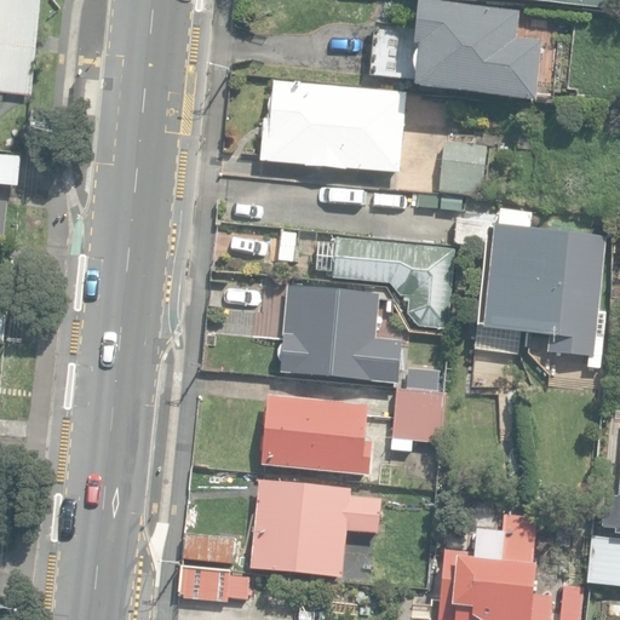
[(0,0),(0,87),(33,92),(42,0),(0,0)]
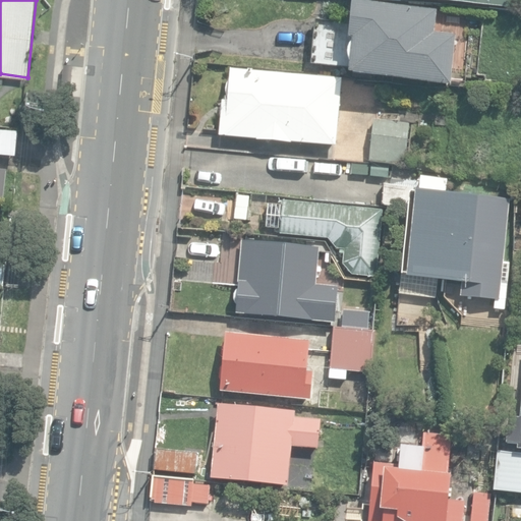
[(350,75),(452,84),(457,35),(436,33),(438,10),(353,2),(350,40),(353,40),(350,75)]
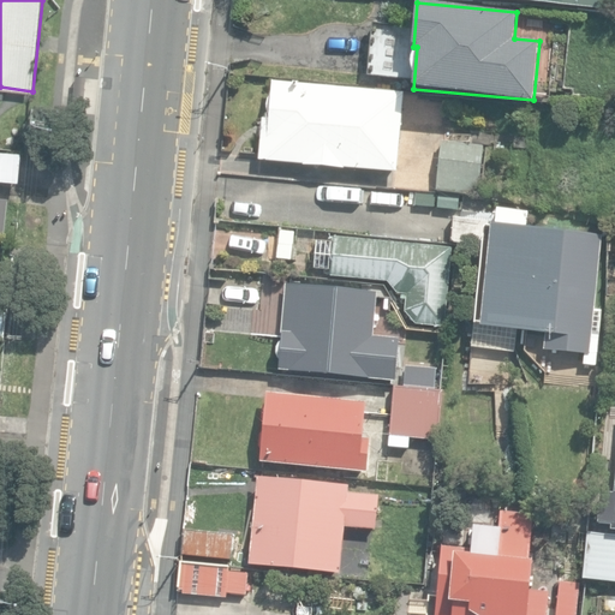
[(365,75),(407,78),(412,29),(370,24),(365,75)]
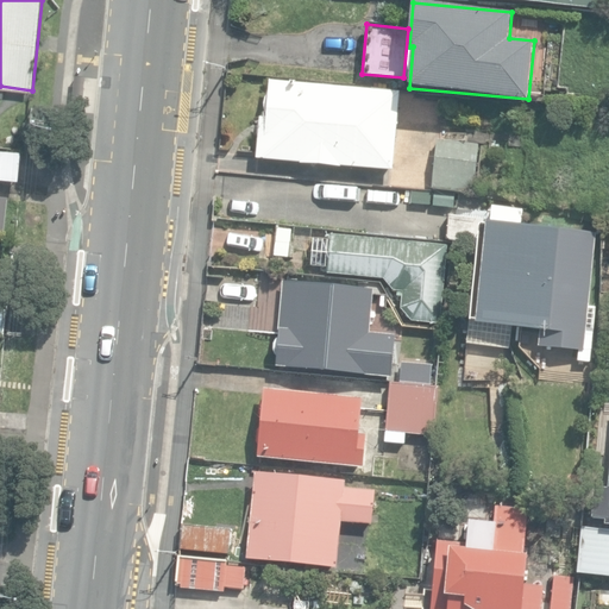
[(76,80),(73,112),(82,112),(85,80),(76,80)]
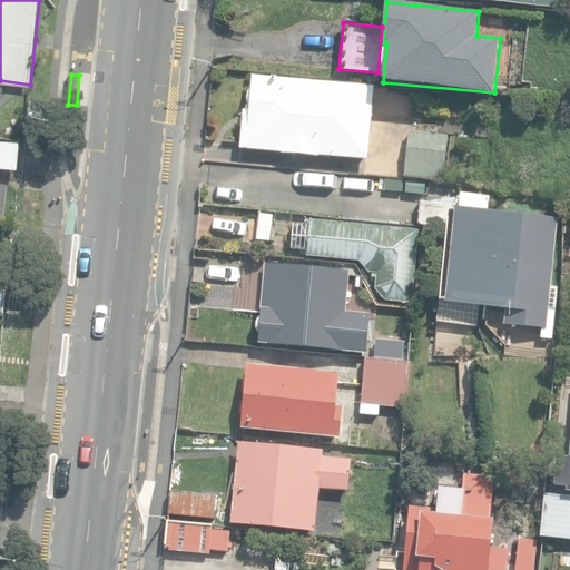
[(242,149),(370,159),(375,86),(254,76),(251,111),(244,110),(242,149)]
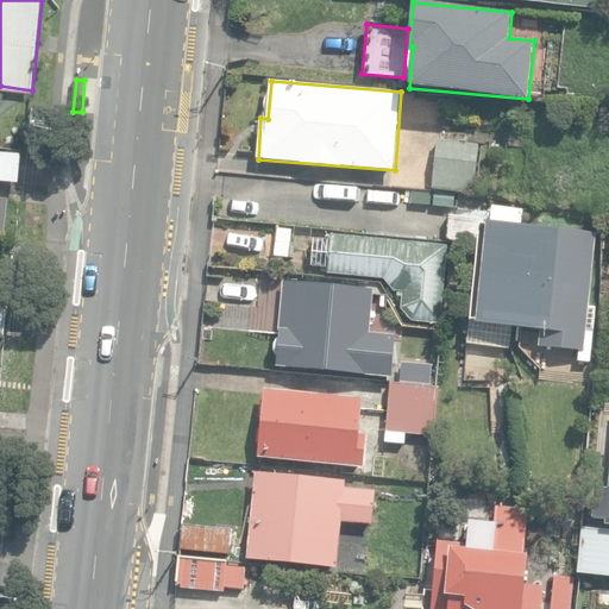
[(433,190),(475,194),(478,144),(438,140),(433,190)]
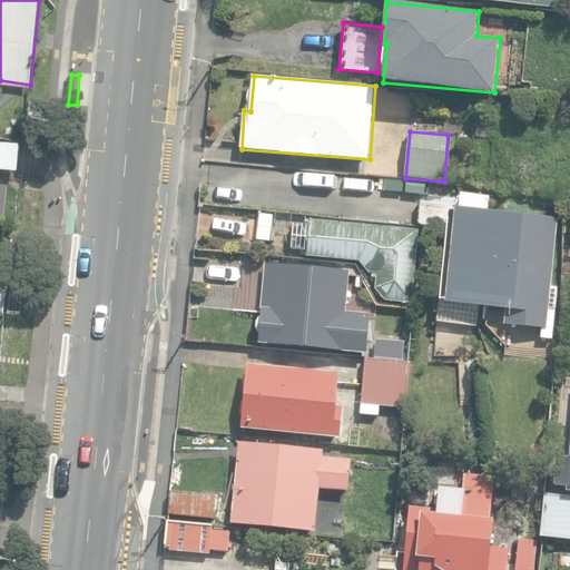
[(0,170),(17,173),(20,146),(0,144),(0,170)]
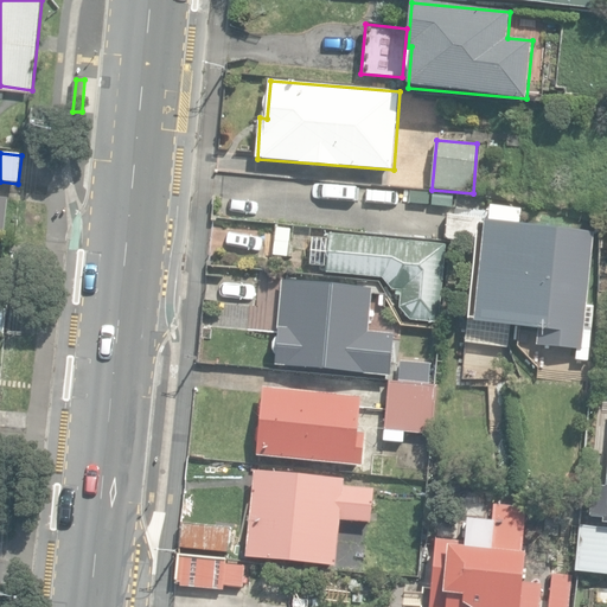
[(409,203),(454,206),(454,195),(410,191),(409,203)]
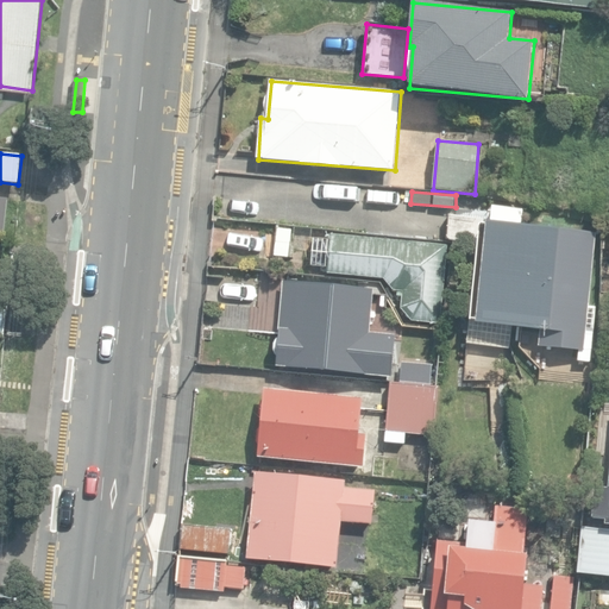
[(439,237),(479,240),(482,215),(441,212),(439,237)]
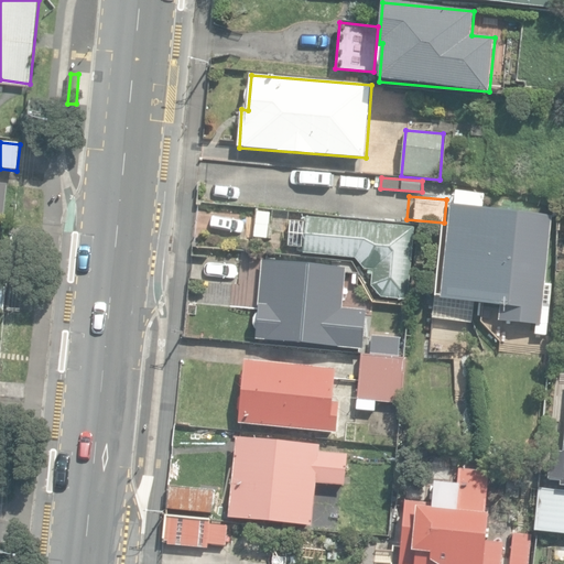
[(534,335),(543,336),(554,216),(449,207),(442,299),(434,299),(433,320),(473,323),(474,304),(500,306),(499,321),(535,324),(534,335)]
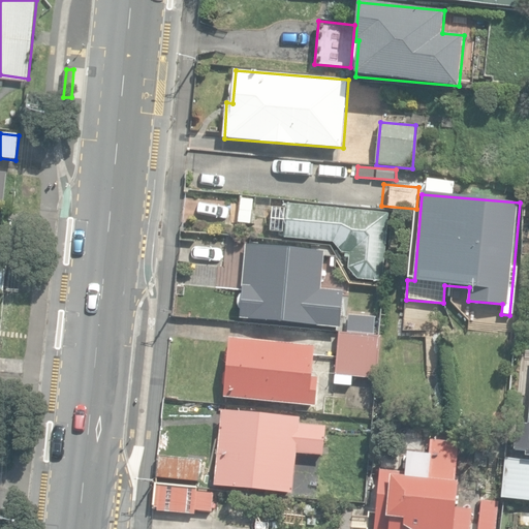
[(389,213),(287,204),(286,210),(272,209),(270,231),(285,232),(285,238),(334,242),(342,252),(342,256),(349,257),(348,268),(358,279),(382,281),(389,213)]
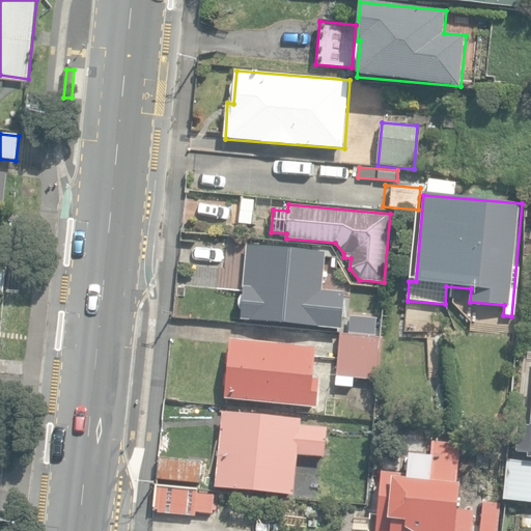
[(241,320),(342,330),(345,294),(330,292),(331,286),(324,286),(327,251),(248,244),(241,320)]
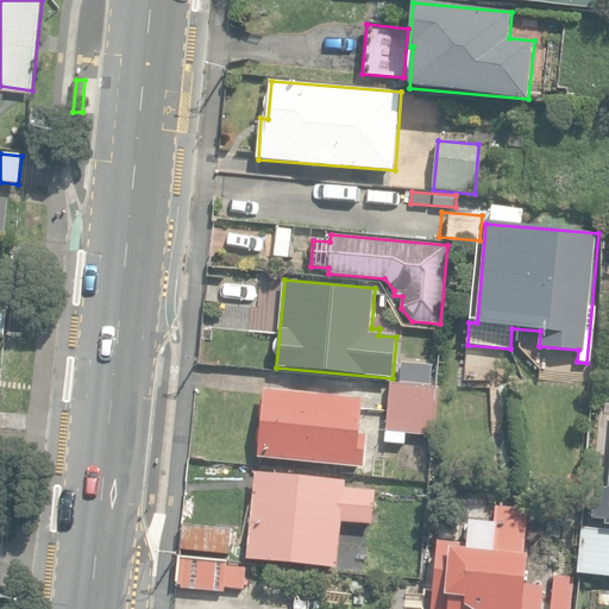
[(399,381),(433,384),(435,365),(401,360),(399,381)]
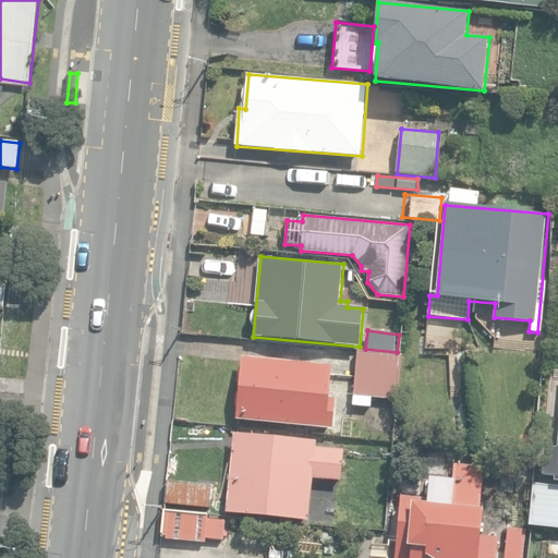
[(353,405),(373,407),(374,397),(398,399),(402,354),(359,350),(353,405)]
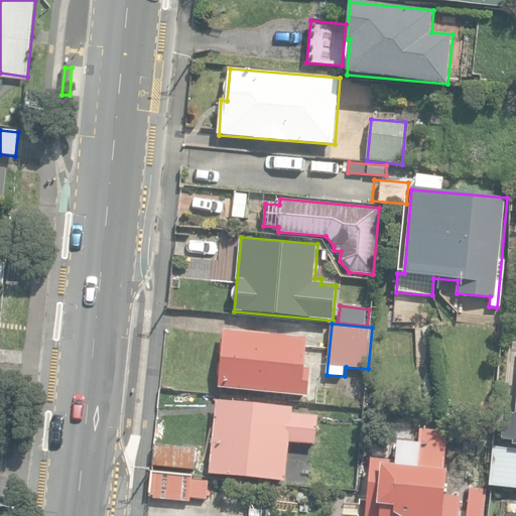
[(220,388),(307,396),(311,371),(305,370),(306,339),(224,330),(224,339),(221,341),(219,355),(223,359),(223,363),(218,365),(217,375),(220,379),(220,388)]
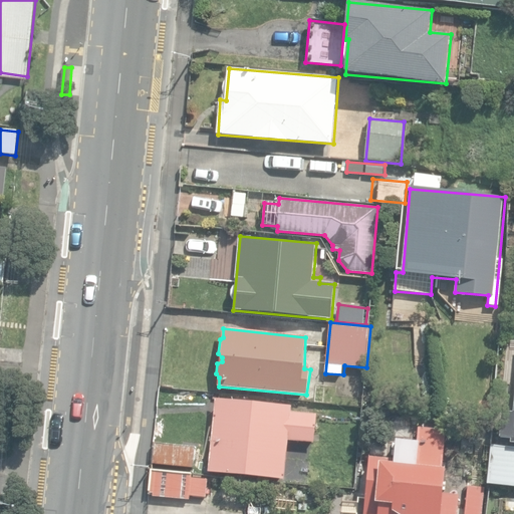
[(211,471),(285,478),(289,441),(314,443),(317,415),(292,412),(292,406),(217,399),(211,471)]
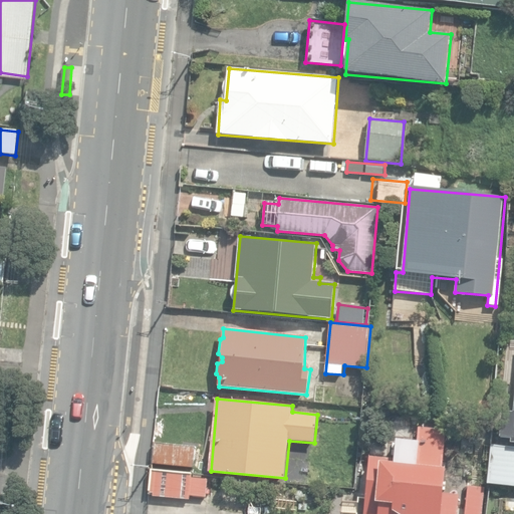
[(511,442),(513,441),(513,404),(508,404),(507,416),(502,415),(499,437),(512,438),(511,442)]
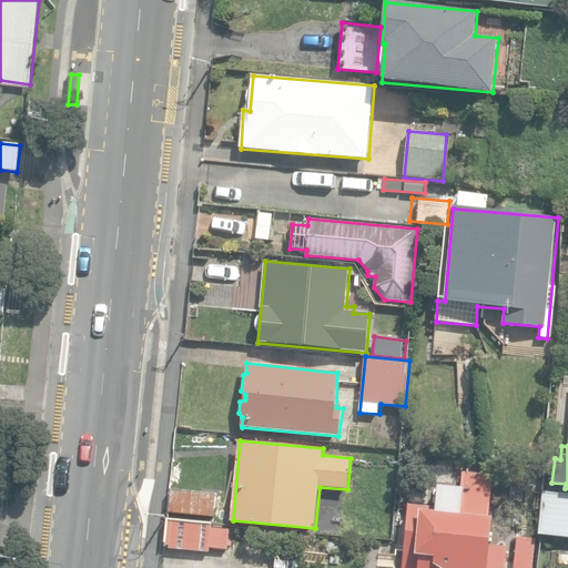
[(405,567),(506,567),(507,558),(489,556),(493,514),(462,510),(464,488),(437,486),(436,507),(409,505),(404,567),(405,567)]
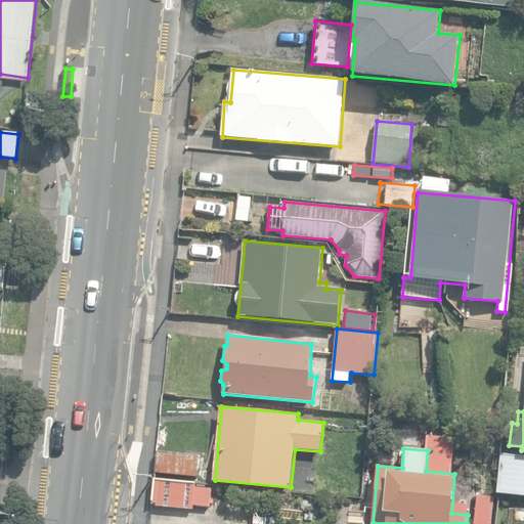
[(157,473),(197,476),(199,454),(158,450),(157,473)]
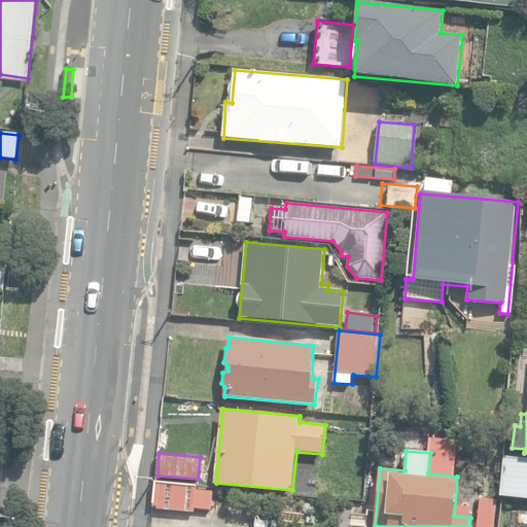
[(499,497),(526,499),(526,457),(502,455),(499,497)]
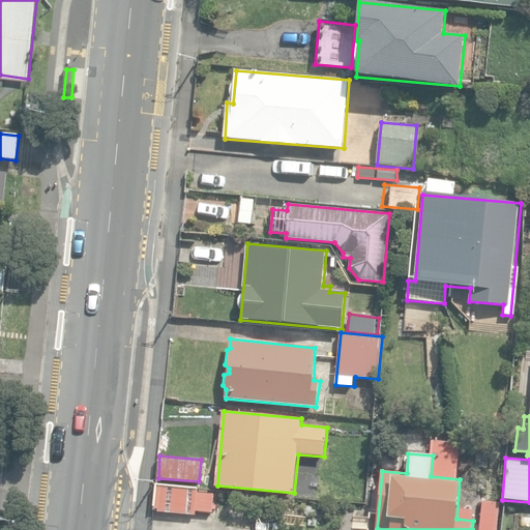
[(158,511),(197,514),(199,489),(156,484),(154,508),(158,508),(158,511)]
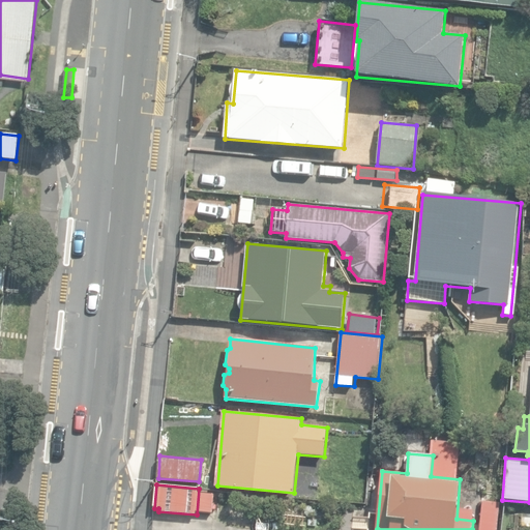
[(203,510),(228,512),(229,498),(204,495),(203,510)]
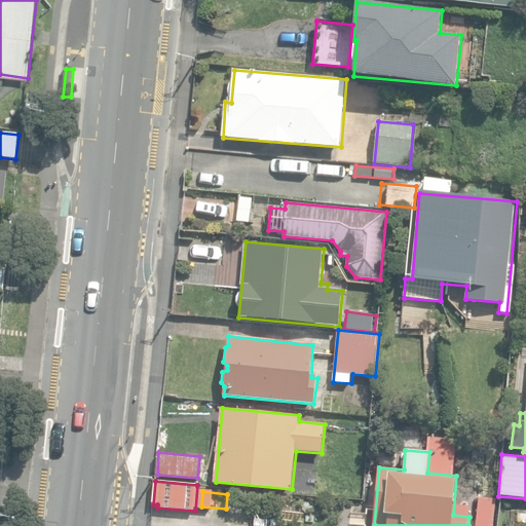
[(477,525),(493,525),(497,498),(480,496),(477,525)]
